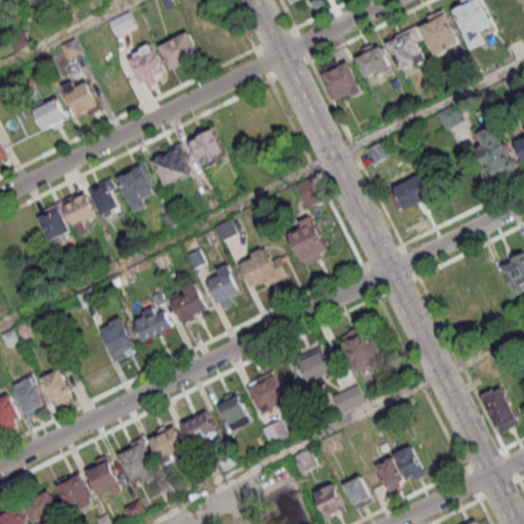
[(162,0),(173,0),(176,6),(168,10),(162,0)]
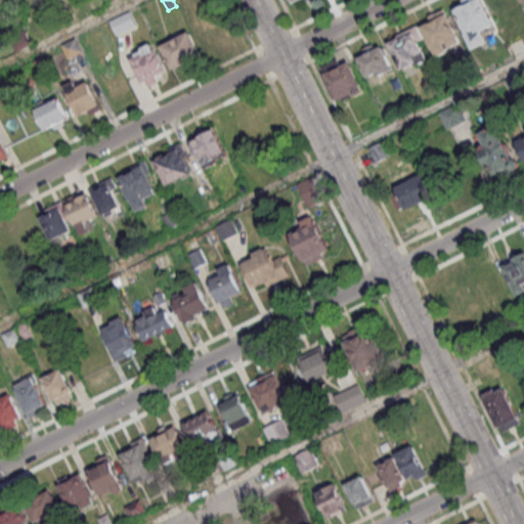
[(454,8),(470,0),(482,0),(494,24),(482,30),(486,40),(473,46),(454,8)]
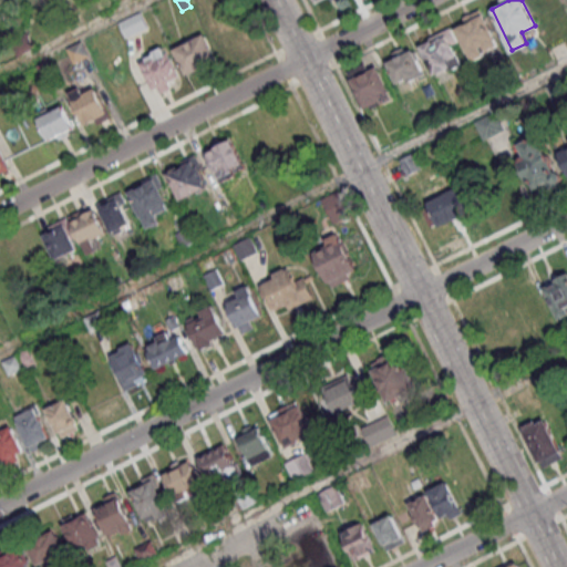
[(454,28),(465,22),(462,17),(477,9),(481,16),(484,14),(498,43),(487,50),(484,44),(481,47),(485,54),(473,61),(468,52),(467,53),(454,28)]
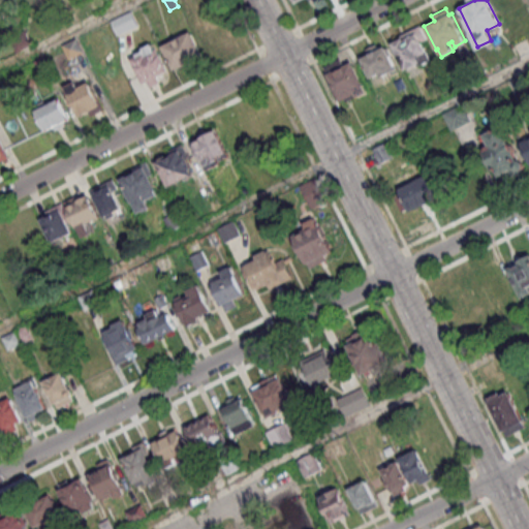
[(110,22),(131,10),(137,25),(117,35),(110,22)]
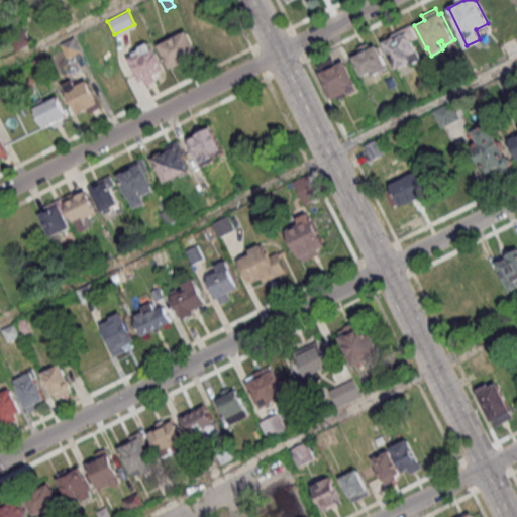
[(383,41),(391,37),(389,34),(410,24),(416,36),(411,39),(419,57),(397,68),(383,41)]
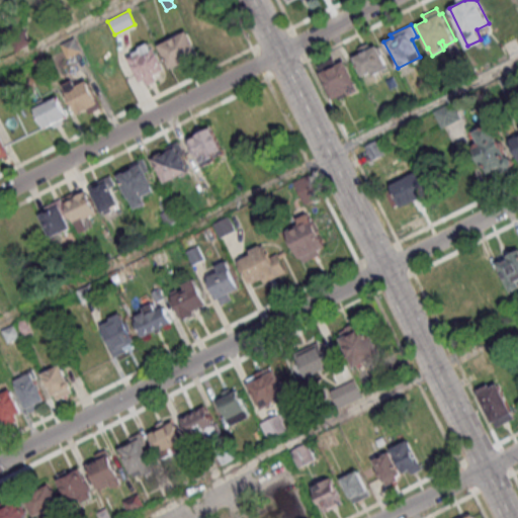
[(159,45),(186,29),(198,53),(171,68),(159,45)]
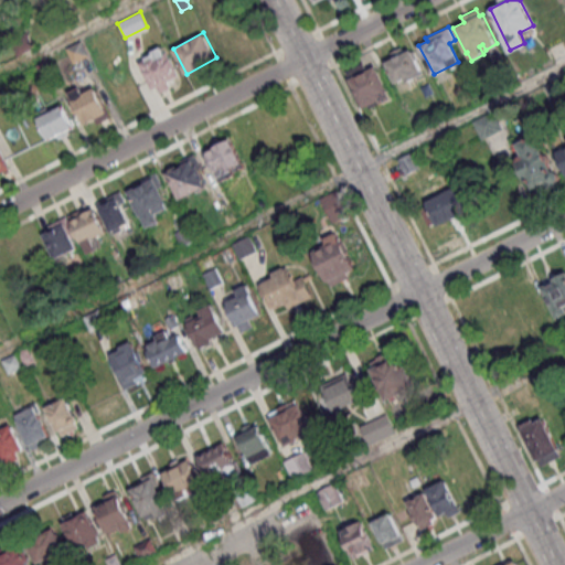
[(65,46),(81,39),(88,56),(74,63),(65,46)]
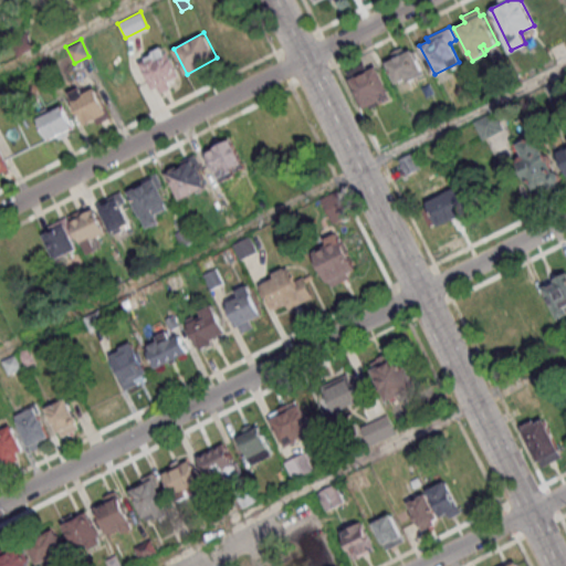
[(138,62),(145,60),(144,56),(152,52),(149,50),(163,44),(166,52),(168,51),(179,74),(173,77),(176,83),(170,85),(170,88),(160,93),(158,88),(152,91),(138,62)]
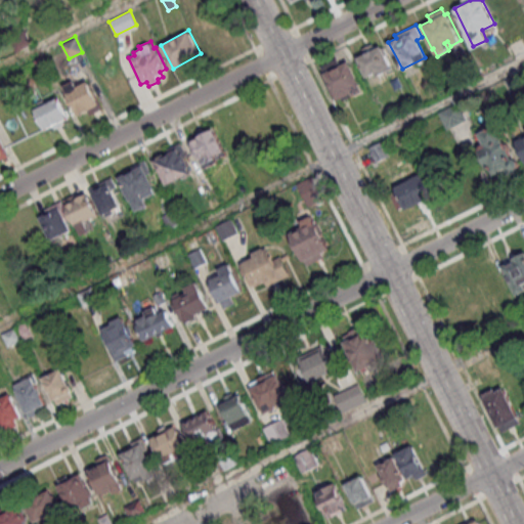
[(356,56),(363,52),(361,48),(373,42),(375,47),(381,44),(382,46),(385,45),(389,54),(387,55),(391,63),(389,64),(391,68),(379,74),(378,72),(366,77),(356,56)]
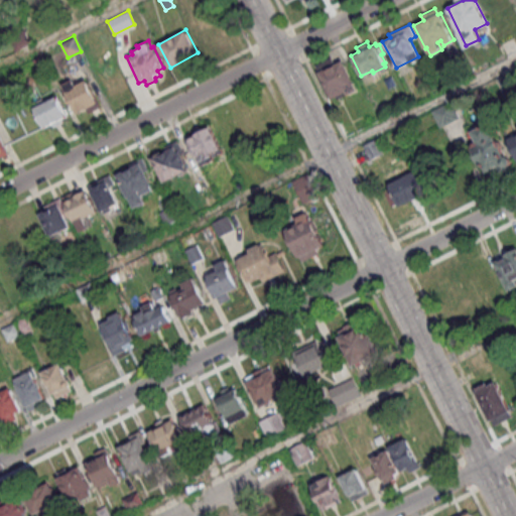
[(316,66),(332,57),(335,65),(345,60),(359,90),(349,95),(347,91),(345,92),(346,95),(339,98),(336,96),(332,98),(316,66)]
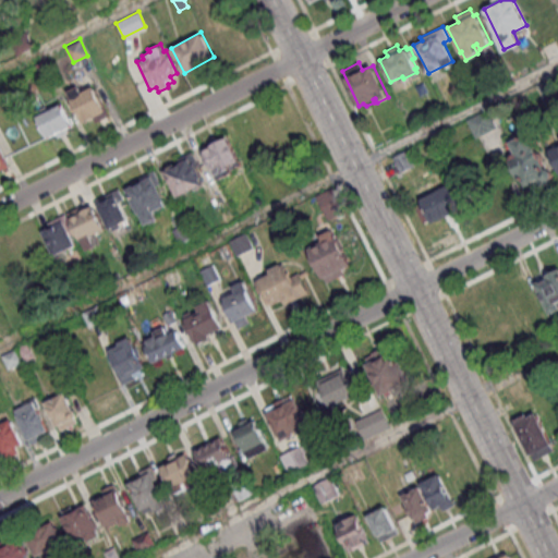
[(541,87),(549,104),(557,98),(557,87),(555,81),(541,87)]
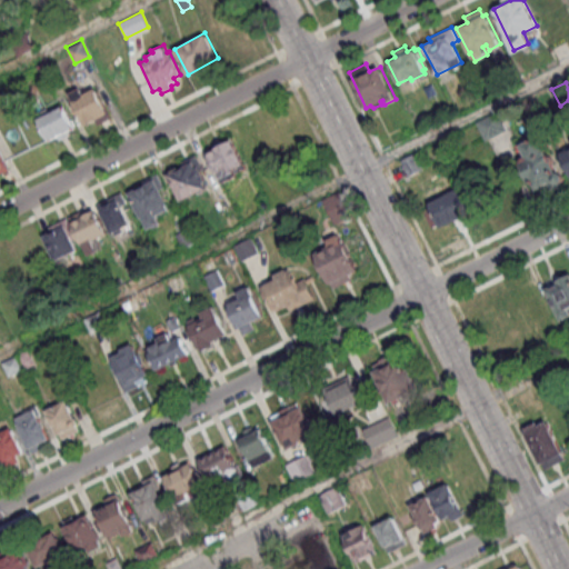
[(72,100),(83,125),(95,119),(97,125),(111,118),(97,89),(72,100)]
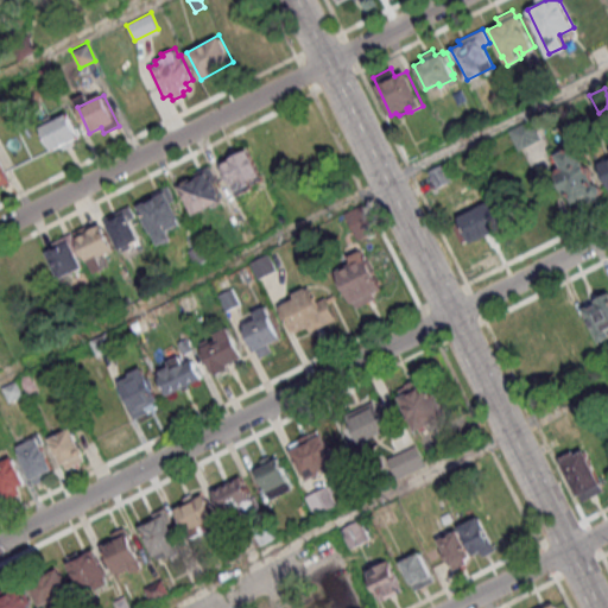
[(40,126),(68,113),(81,137),(71,140),(73,145),(64,149),(63,146),(52,150),(40,126)]
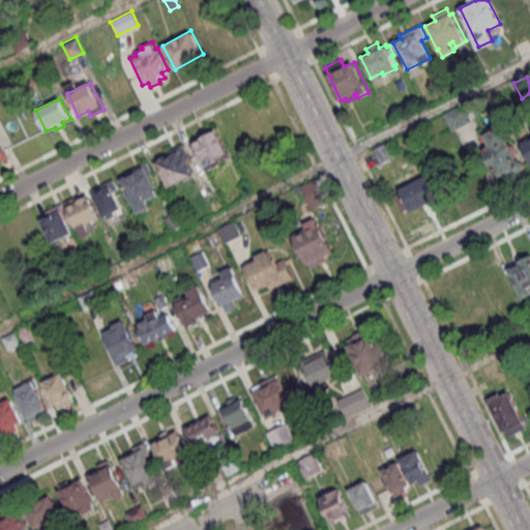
[(444,113),(451,129),(471,120),(463,105),(444,113)]
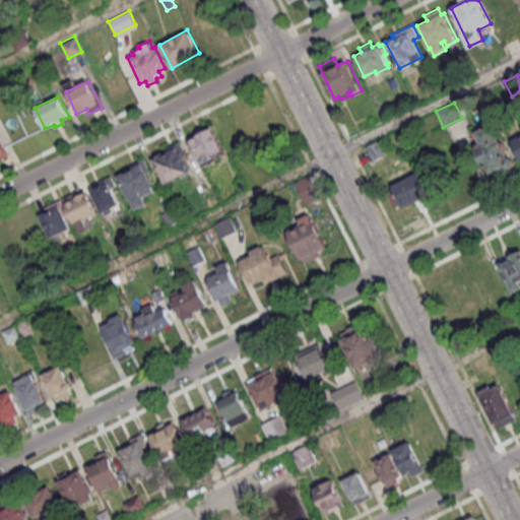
[(492,174),(488,166),(484,167),(475,148),(476,147),(476,144),(479,142),(480,142),(474,131),(492,122),(501,140),(503,139),(506,145),(505,146),(510,156),(512,156),(515,158),(515,164),(513,166),(511,167),(512,170),(501,175),(498,171),(492,174)]
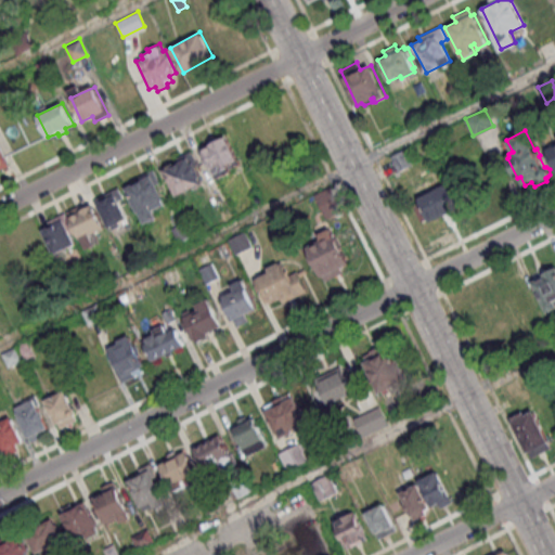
[(203,149),(227,136),(242,164),(217,177),(203,149)]
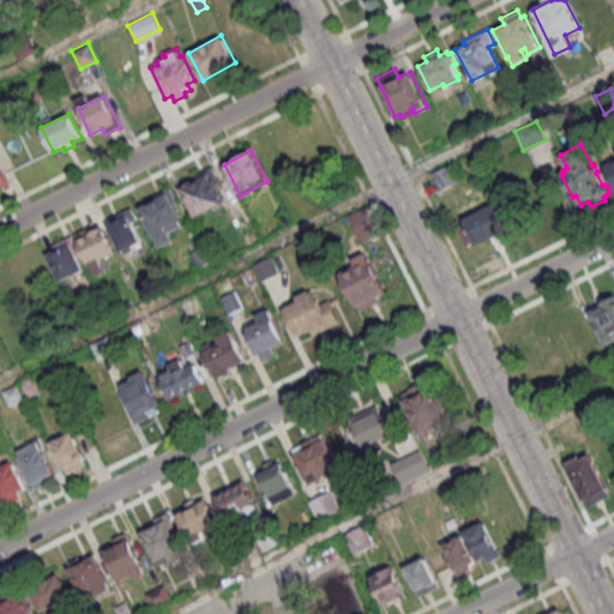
[(0,163),(10,182),(0,187),(0,163)]
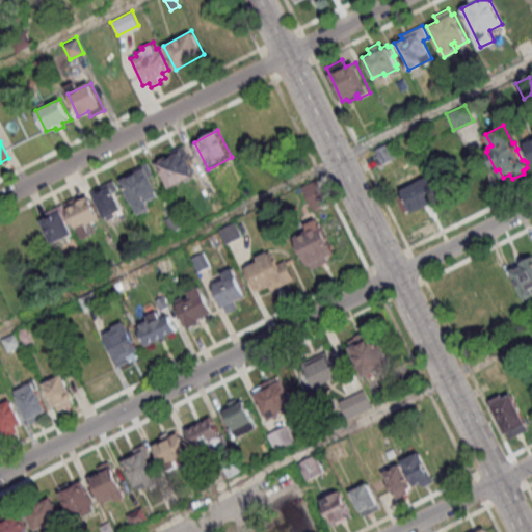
[(157,162),(169,186),(191,175),(189,170),(192,169),(187,160),(190,159),(183,144),(171,151),(173,154),(168,156),(166,156),(161,157),(160,160),(157,162)]
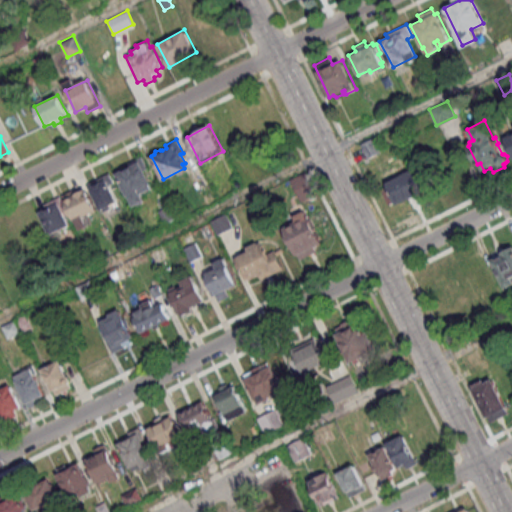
[(363,145),(371,161),(382,155),(375,140),(363,145)]
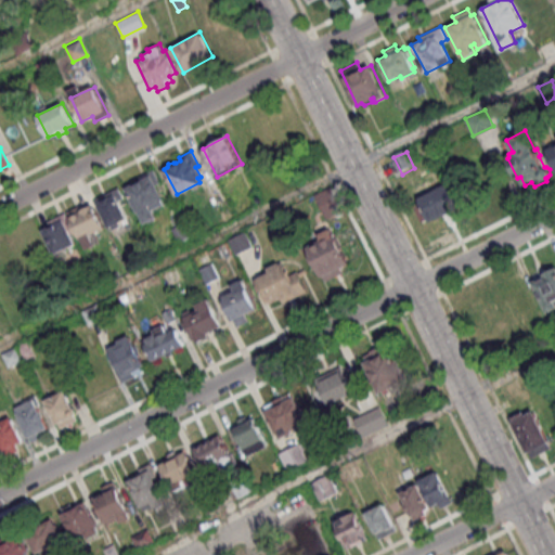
[(126,189),(150,177),(147,172),(153,169),(159,181),(157,184),(164,197),(162,198),(164,202),(155,207),(154,204),(150,206),(155,216),(146,220),(142,211),(139,213),(126,189)]
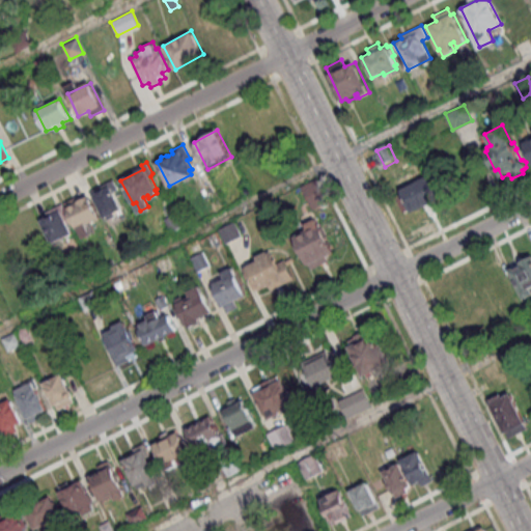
[(397,200),(404,197),(400,189),(421,178),(432,201),(412,212),(410,206),(402,211),(397,200)]
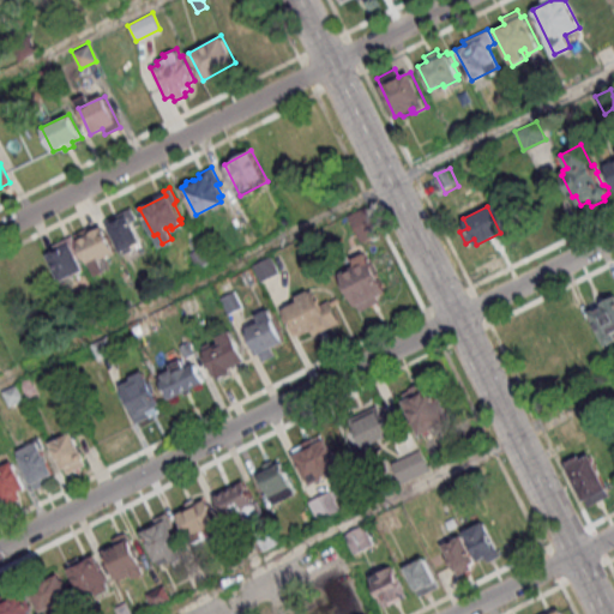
[(351,217),(362,240),(379,232),(367,209),(351,217)]
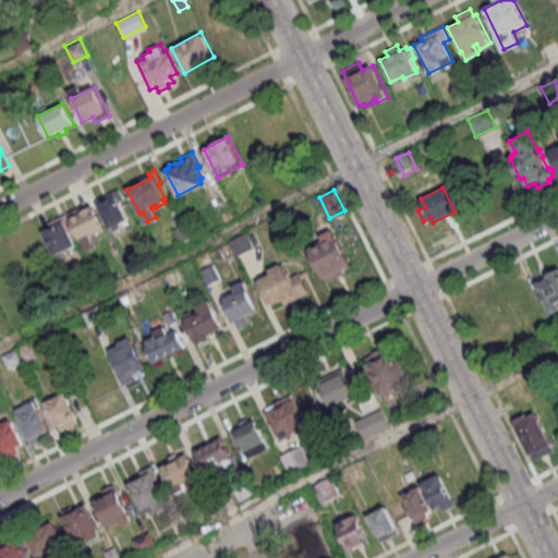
[(100,205),(118,196),(130,218),(111,228),(100,205)]
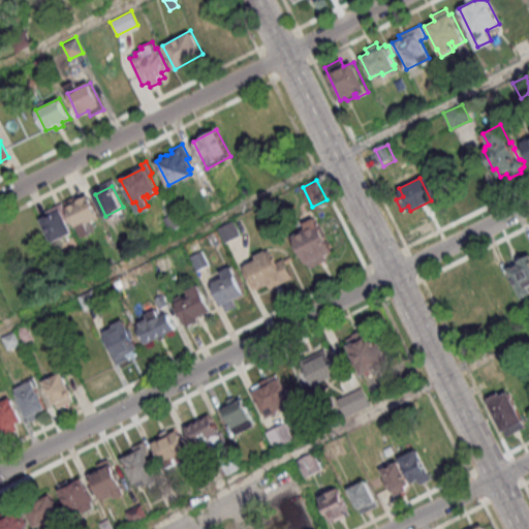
[(65,200),(88,190),(100,216),(79,227),(65,200)]
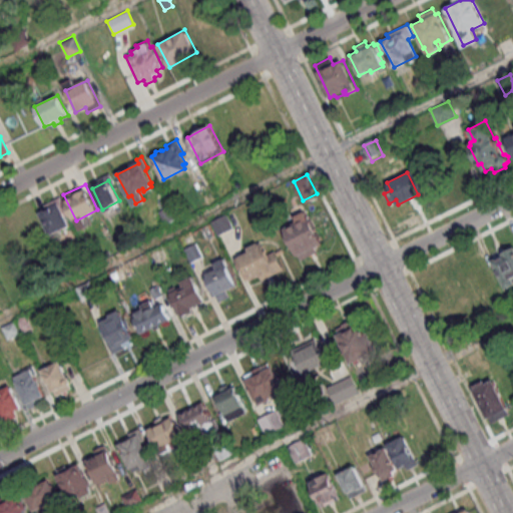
[(39,212),(46,209),(44,204),(61,195),(71,215),(69,216),(72,223),(51,234),(39,212)]
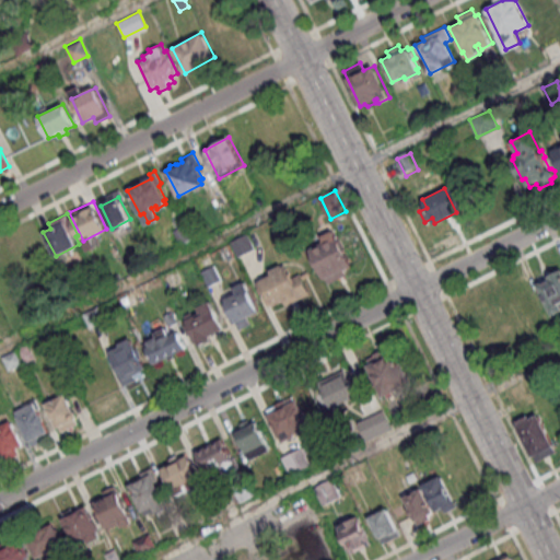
[(173,231),(187,223),(194,236),(179,244),(173,231)]
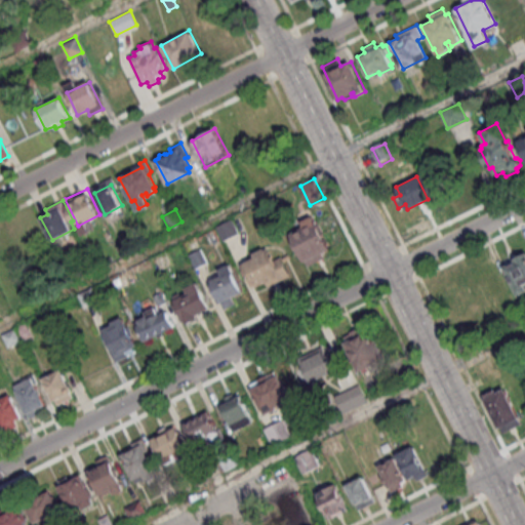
[(289,232),(303,226),(300,221),(315,214),(331,248),(321,253),(324,259),(310,267),(307,261),(305,263),(289,232)]
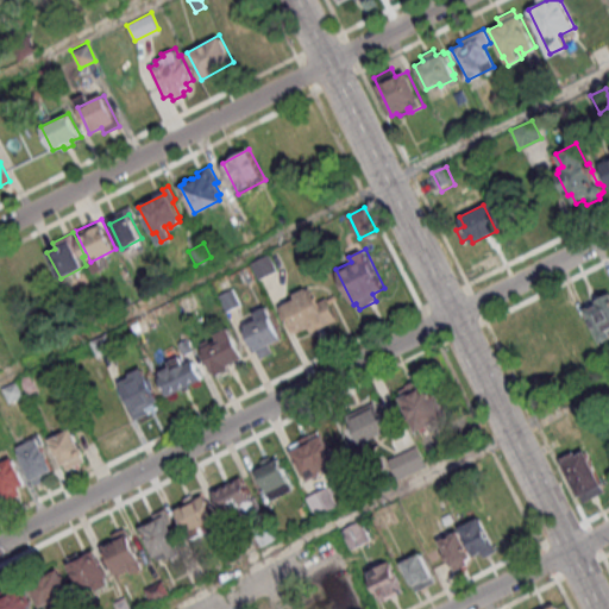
[(249,262),(268,252),(276,269),(257,278),(249,262)]
